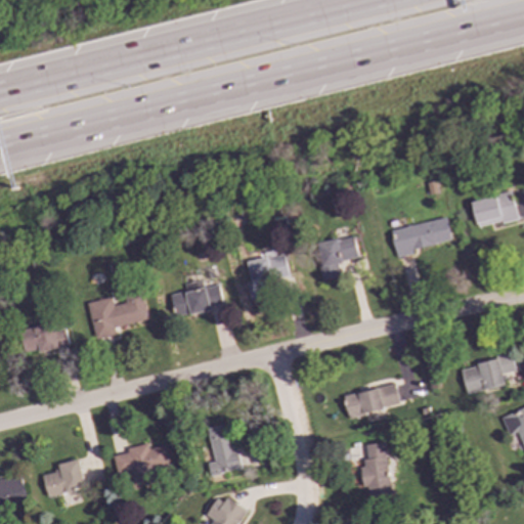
[(426,183),(435,181),(438,193),(428,195),(426,183)]
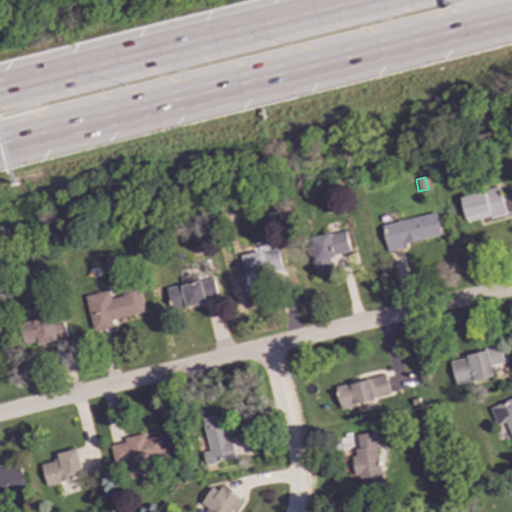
[(466,221),(489,215),(489,218),(506,214),(499,185),(485,189),(485,190),(460,197),(466,221)]
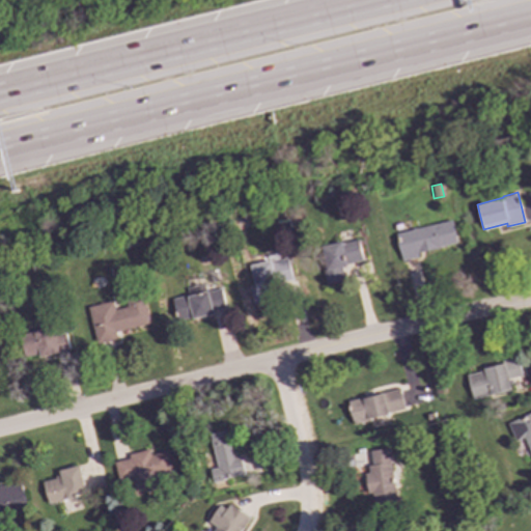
[(394,232),(452,218),(458,242),(417,252),(418,256),(401,260),(394,232)]
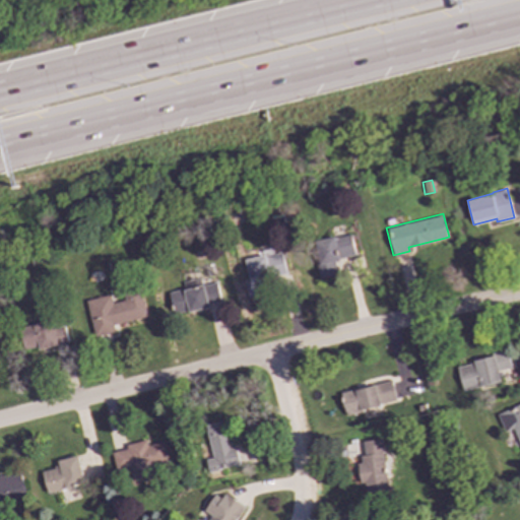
[(315,240),(352,232),(356,255),(340,258),(340,259),(334,261),(337,273),(319,277),(316,261),(319,260),(315,240)]
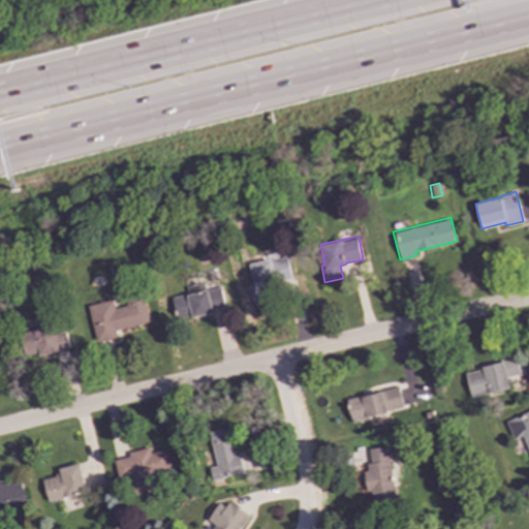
[(250,263),(287,255),(292,278),(276,281),(276,283),(270,285),(273,299),(253,304),(249,284),(254,283),(250,263)]
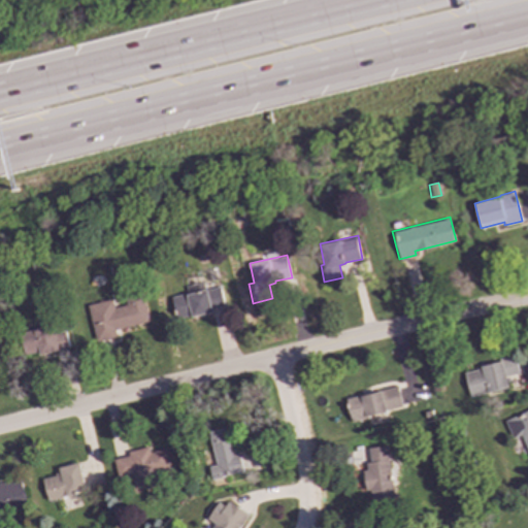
[(185,285),(204,281),(206,289),(220,285),(225,305),(212,308),(212,312),(192,317),(192,315),(176,319),(171,296),(187,292),(185,285)]
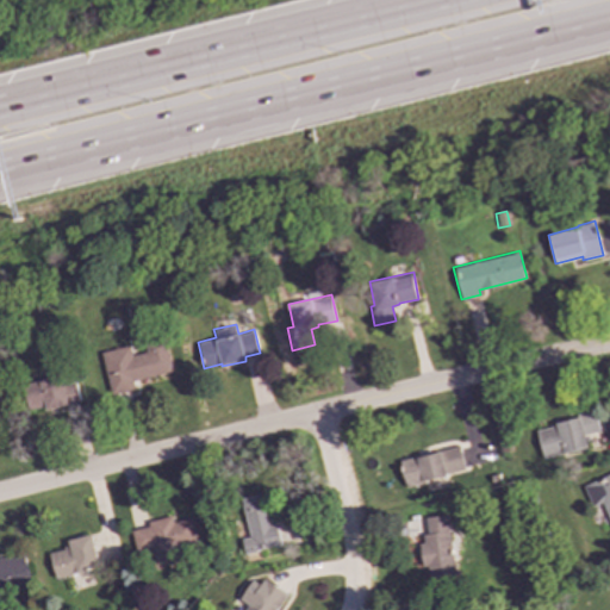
[(99,349),(129,341),(132,352),(145,348),(144,340),(163,335),(173,368),(135,379),(137,387),(111,394),(99,349)]
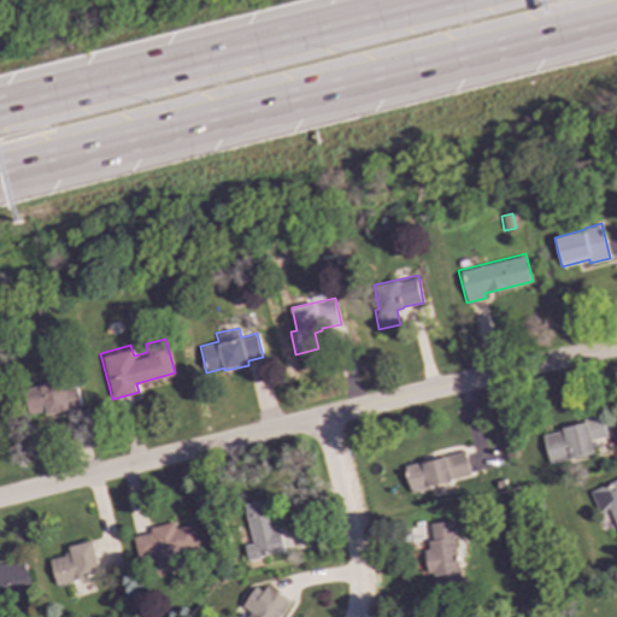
[(22,386),(62,375),(64,386),(77,382),(82,403),(45,412),(45,409),(28,412),(22,386)]
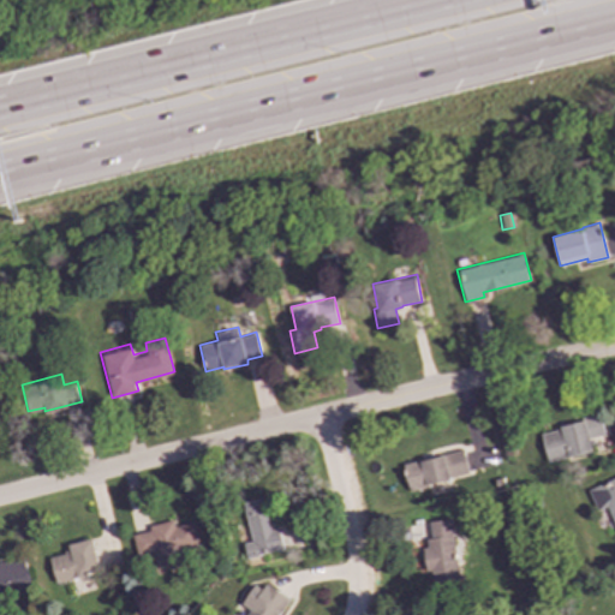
[(581,417),(599,413),(604,434),(589,437),(592,452),(547,463),(539,434),(555,430),(555,428),(581,422),(581,417)]
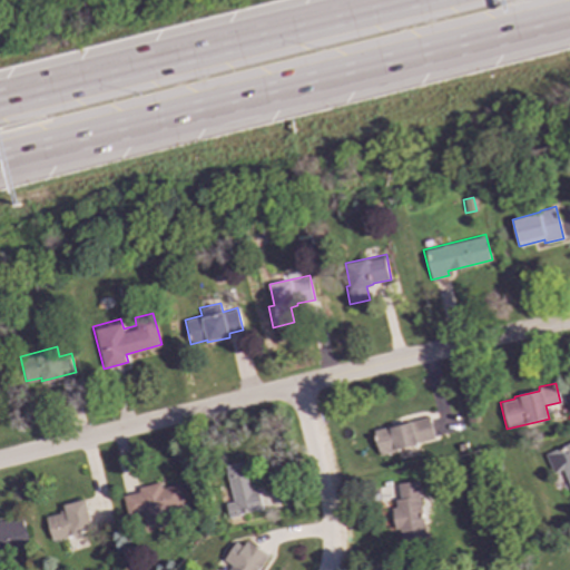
[(433,438),(428,416),(371,431),(377,455),(416,445),(416,442),(433,438)]
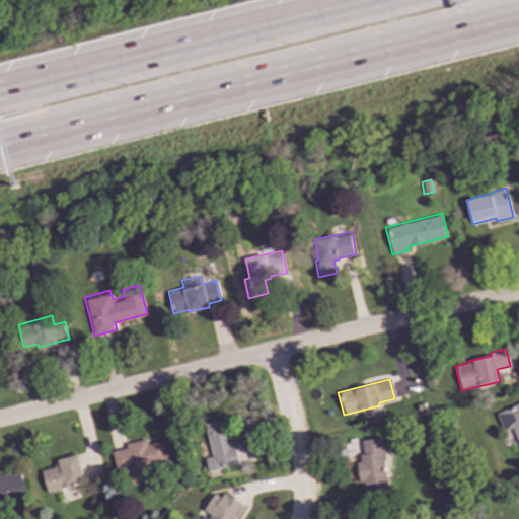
[(495,413),(518,402),(518,442),(512,426),(503,431),(495,413)]
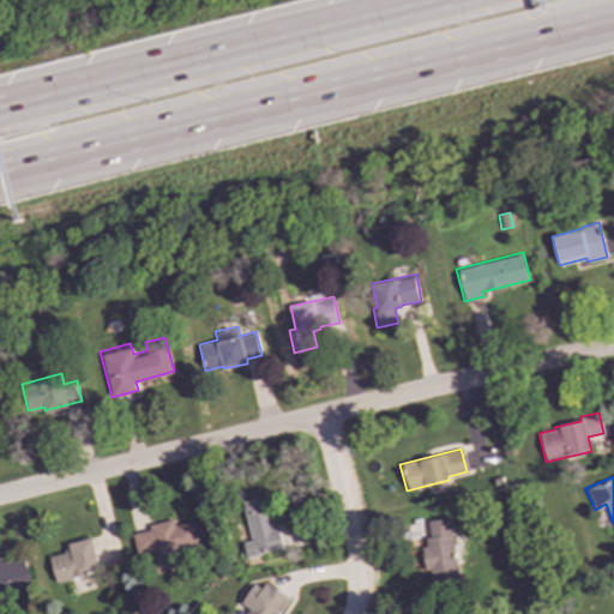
[(241,501),(266,495),(274,527),(277,525),(283,549),(246,559),(242,542),(251,540),(241,501)]
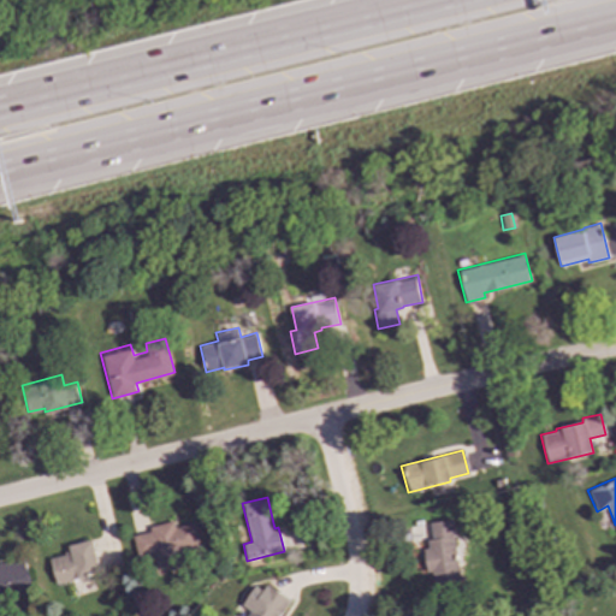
[(150,525),(173,519),(176,526),(195,521),(202,549),(184,554),(187,563),(155,570),(150,550),(140,554),(135,534),(152,529),(150,525)]
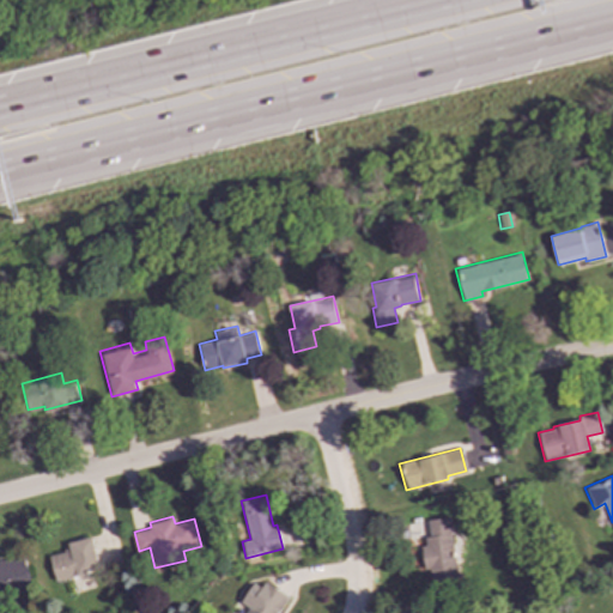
[(428,520),(449,517),(457,582),(431,586),(429,569),(424,569),(422,546),(425,545),(424,536),(429,536),(428,520)]
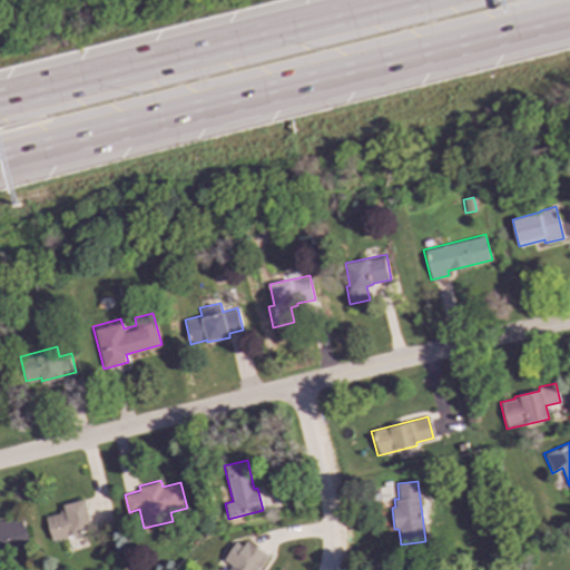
[(62,502),(84,497),(91,527),(52,537),(48,514),(60,511),(59,509),(64,508),(62,502)]
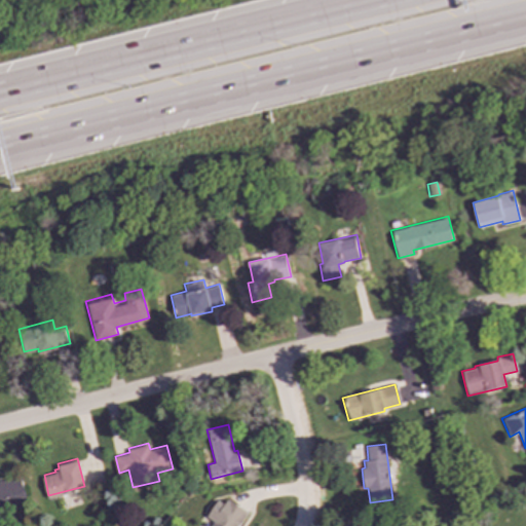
[(0,478),(3,478),(5,480),(21,477),(27,502),(0,509),(0,478)]
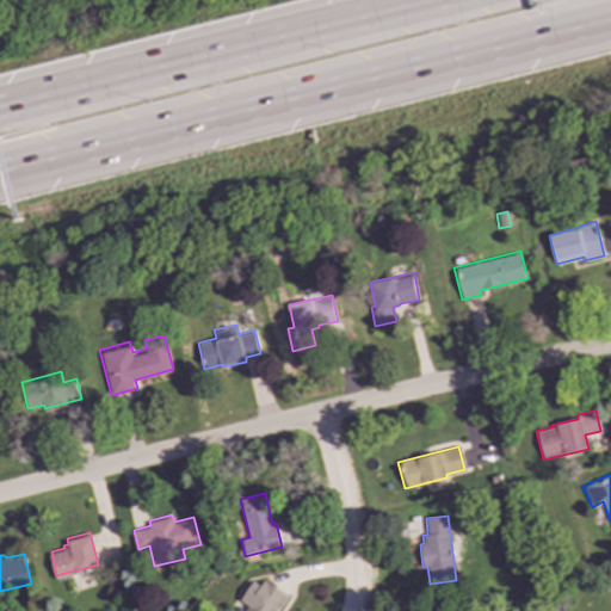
[(242,610),(265,580),(288,596),(276,610),(242,610)]
